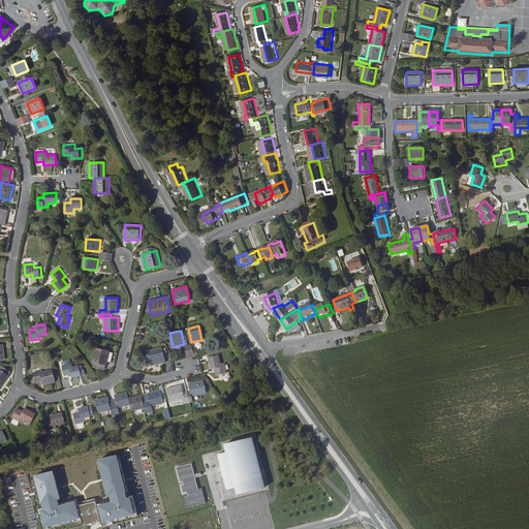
[(107,364),(111,350),(97,347),(94,361),(96,362),(107,364)]
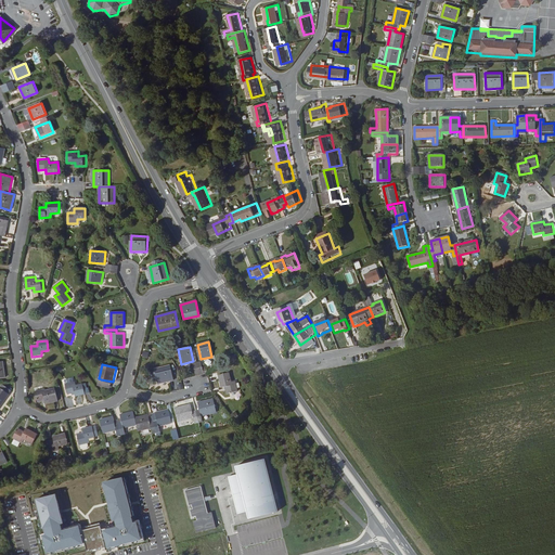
[(155,370),(158,385),(175,381),(171,365),(155,370)]
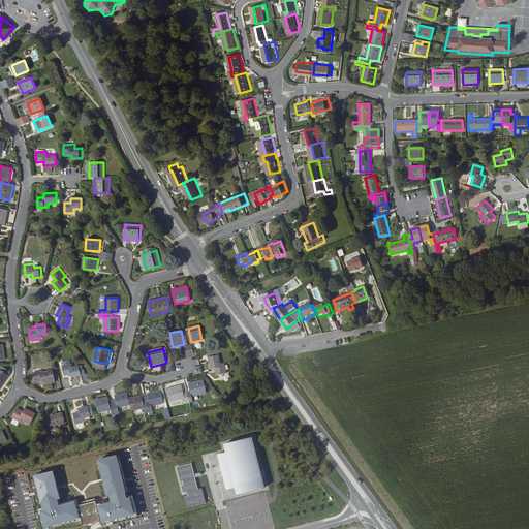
[(213,369),(215,376),(224,373),(222,365),(222,364),(219,364),(217,355),(207,359),(209,370),(213,369)]
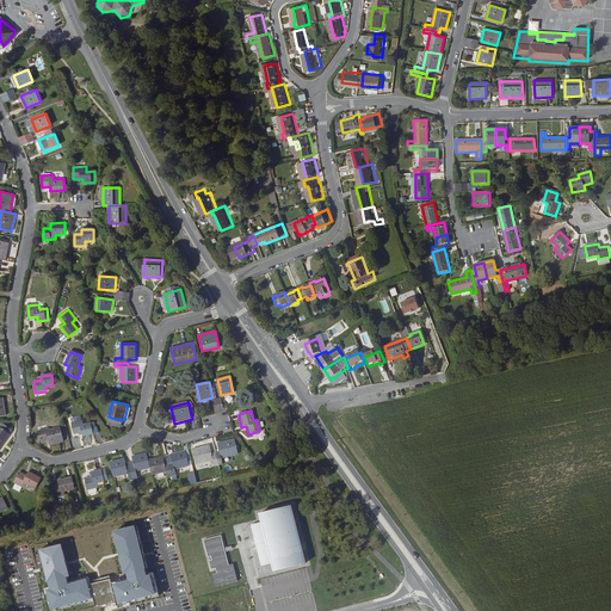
[(94,433),(92,423),(85,424),(84,420),(72,423),(75,434),(82,432),(84,436),(94,433)]
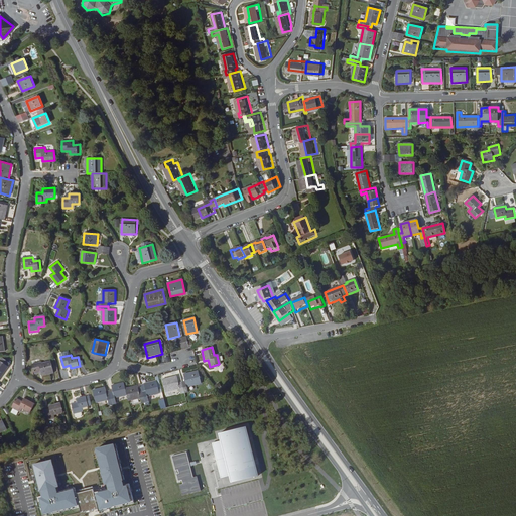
[(0,378),(8,367),(8,366),(10,363),(4,359),(2,362),(0,360),(0,378)]
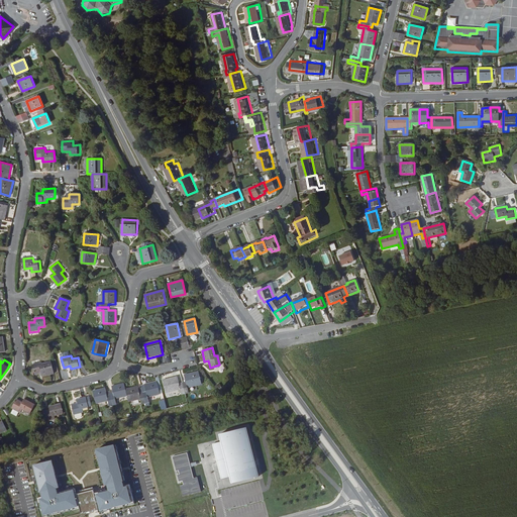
[(33,365),(35,375),(42,373),(43,377),(55,374),(52,364),(43,366),(42,363),(33,365)]
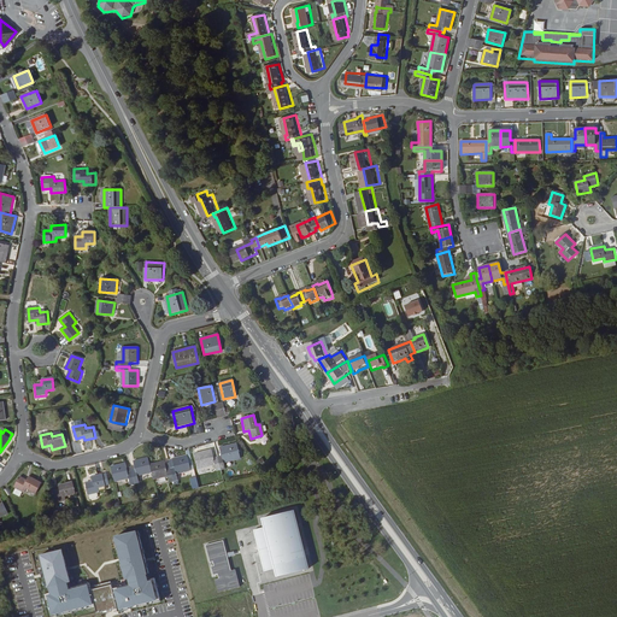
[(239,459),(235,445),(221,447),(223,457),(219,458),(222,470),(227,469),(224,463),(239,459)]
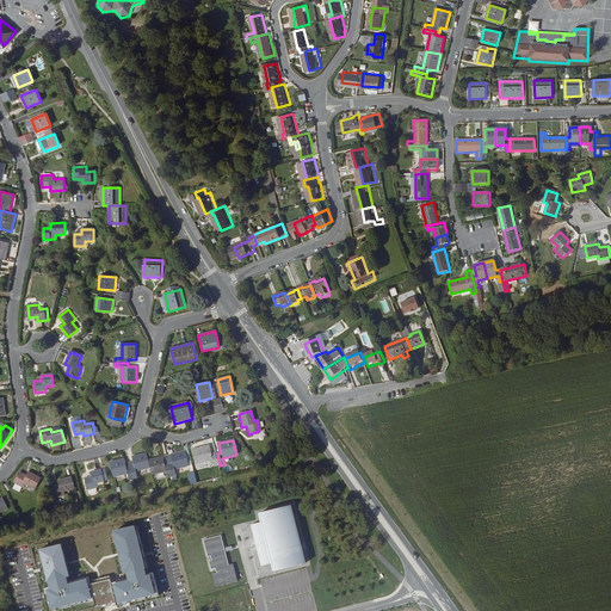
[(220,466),(217,454),(213,455),(210,445),(196,449),(199,463),(214,460),(216,467),(220,466)]
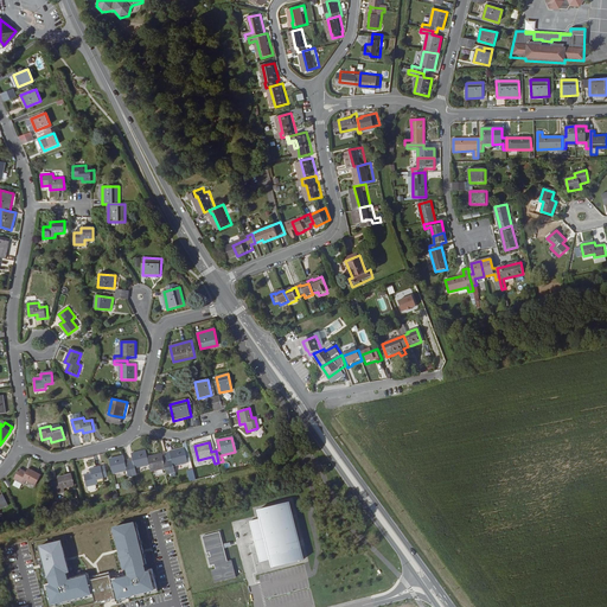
[(189,462),(185,449),(171,453),(173,461),(170,462),(172,474),(176,473),(174,466),(189,462)]
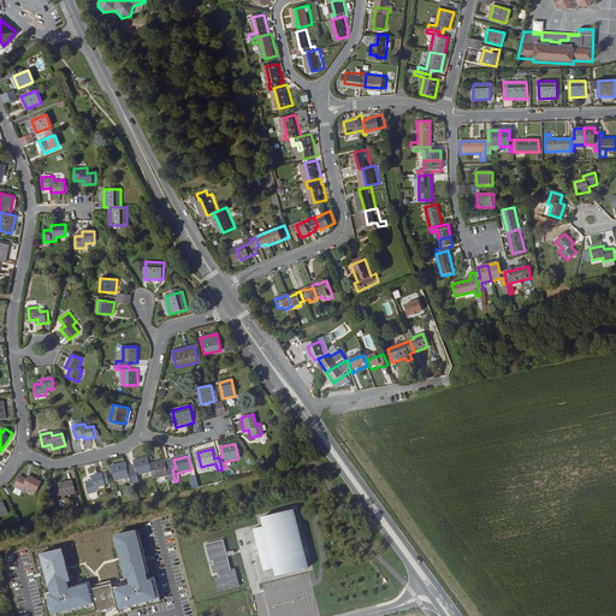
[(150,465),(149,457),(134,461),(136,471),(132,472),(135,484),(140,483),(137,475),(153,472),(150,465)]
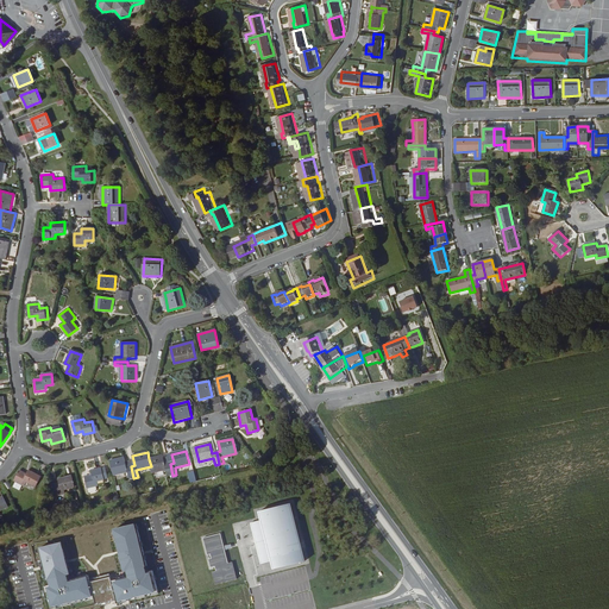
[(173,476),(170,464),(165,465),(164,458),(163,456),(149,459),(151,466),(152,473),(167,470),(169,477),(173,476)]
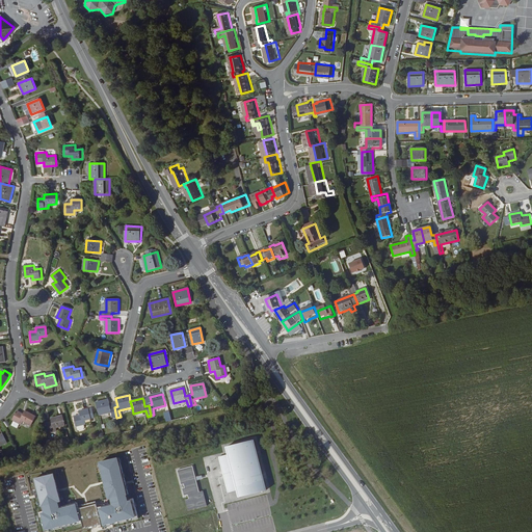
[(116,418),(114,407),(110,408),(110,404),(109,400),(97,403),(100,416),(112,413),(113,418),(116,418)]
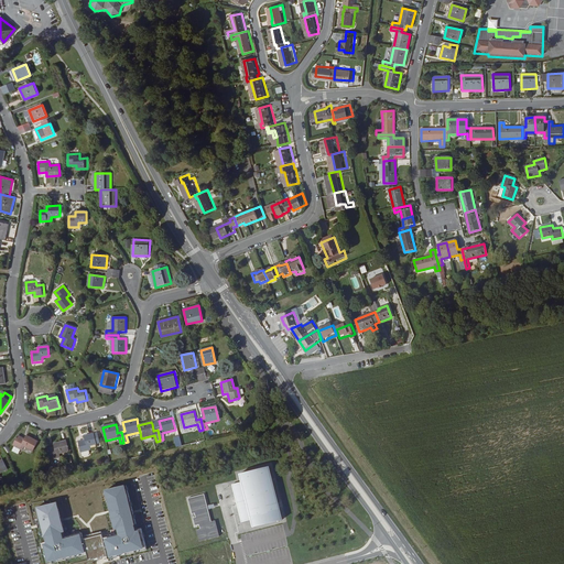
[(97,444),(95,434),(85,436),(86,441),(78,442),(82,453),(89,451),(90,451),(90,446),(97,444)]
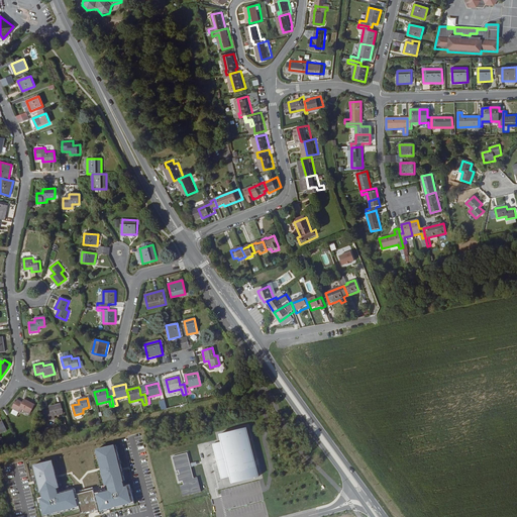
[(16,400),(11,408),(20,413),(22,410),(29,413),(34,404),(24,399),(22,403),(16,400)]
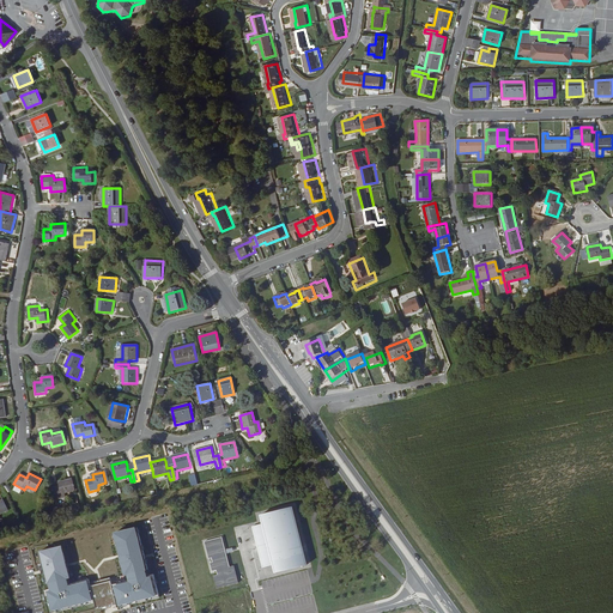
[(53,489),(55,501),(67,497),(66,492),(76,490),(73,479),(59,483),(60,486),(53,489)]
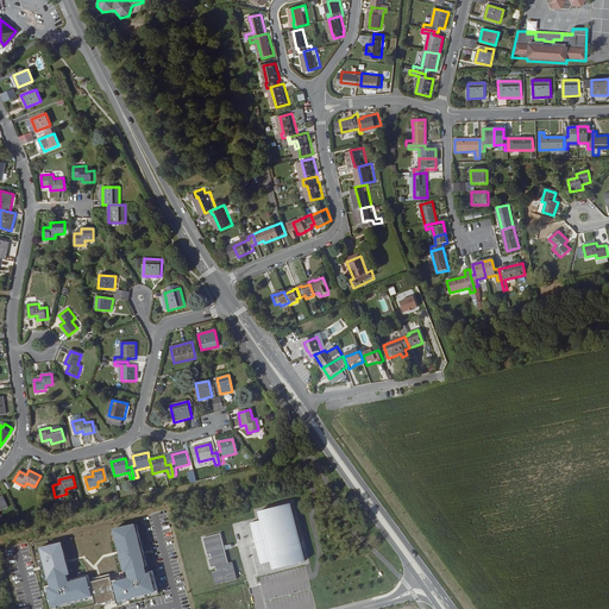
[(303,564),(290,506),(259,514),(262,522),(252,525),(262,565),(271,563),(274,571),(303,564)]
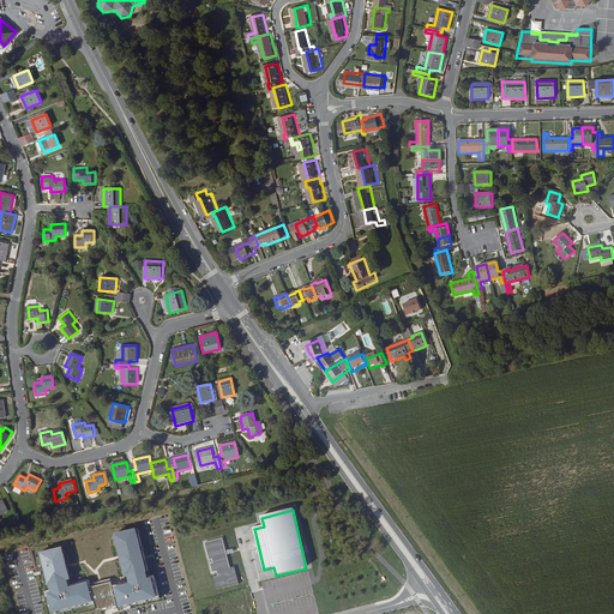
[(167,519),(155,522),(158,536),(170,534),(167,519)]
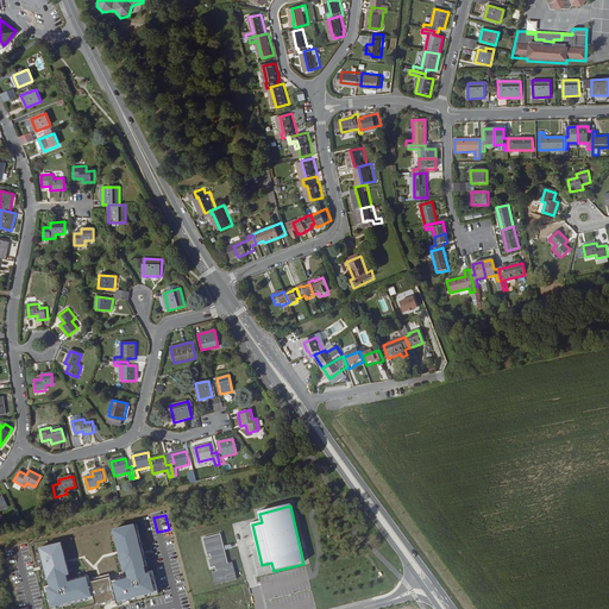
[(144,573),(133,527),(112,529),(124,579),(111,583),(110,578),(89,584),(87,577),(70,581),(61,544),(37,548),(46,586),(43,588),(48,608),(49,608),(93,600),(95,606),(115,601),(115,603),(154,595),(148,572),(144,573)]
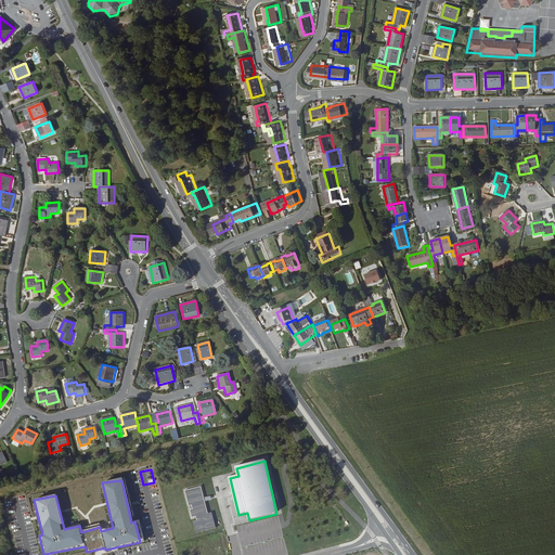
[(201,487),(185,491),(195,532),(216,528),(211,513),(207,513),(201,487)]
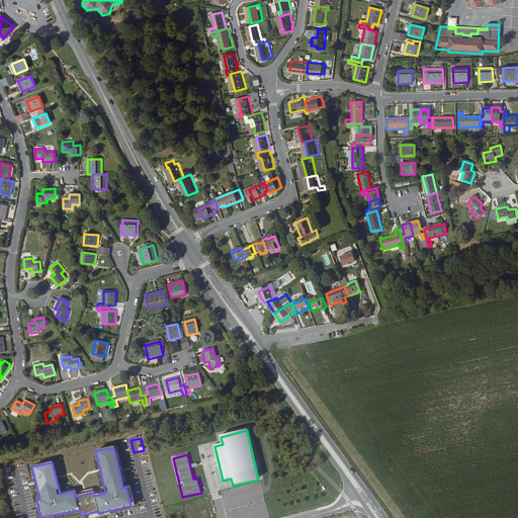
[(330,464),(326,467),(331,475),(335,471),(330,464)]
